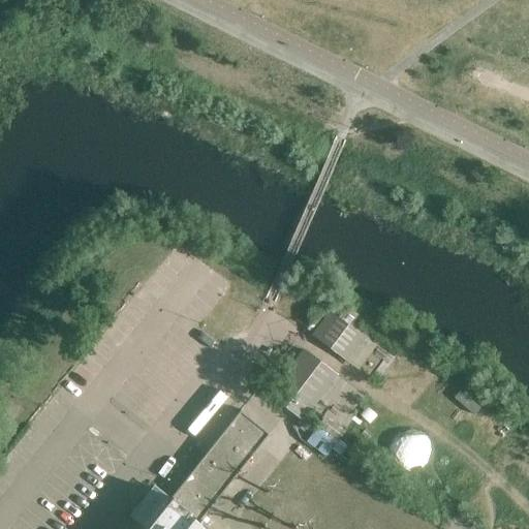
[(313,336),(345,361),(363,338),(331,313),(313,336)]
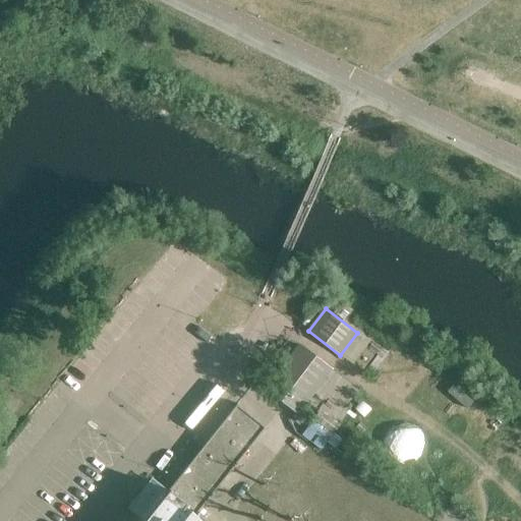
[(265,388),(296,412),(330,368),(298,345),(265,388)]
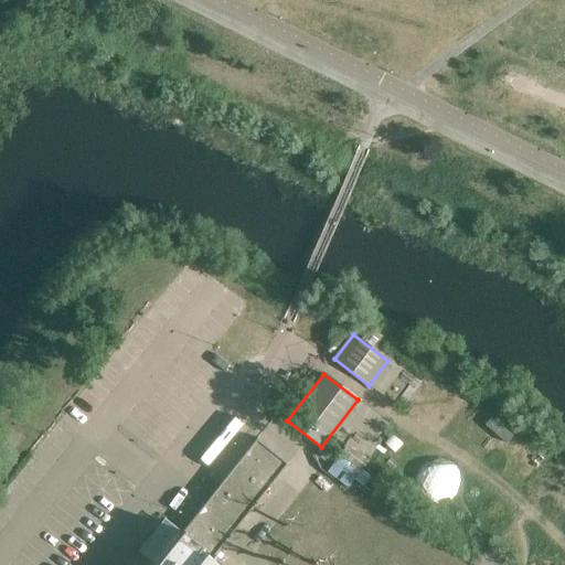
[(328,468),(349,483),(393,425),(373,409),(328,468)]
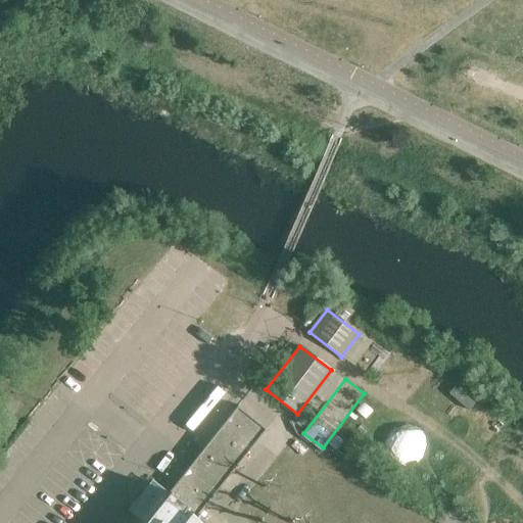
[(196,522),(193,520),(267,428),(266,427),(265,428),(238,407),(239,406),(238,406),(168,493),(154,483),(143,497),(132,513),(144,522),(143,522),(196,522)]
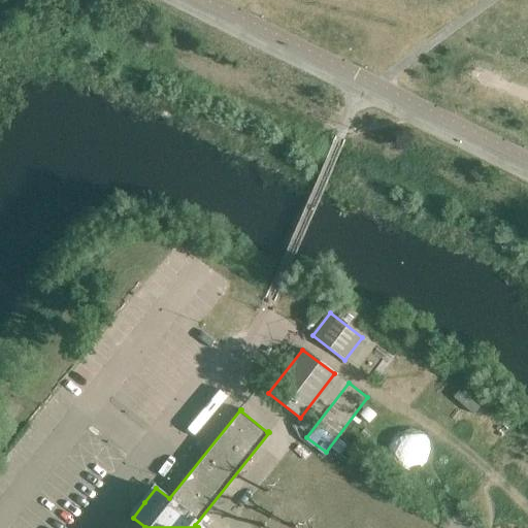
[(392,432),(391,472),(432,473),(434,434),(392,432)]
